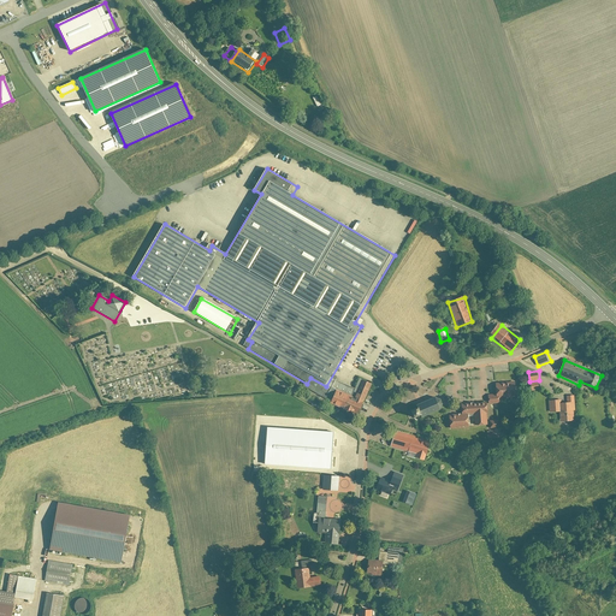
[(335,406),(361,418),(374,386),(360,380),(354,394),(342,389),(335,406)]
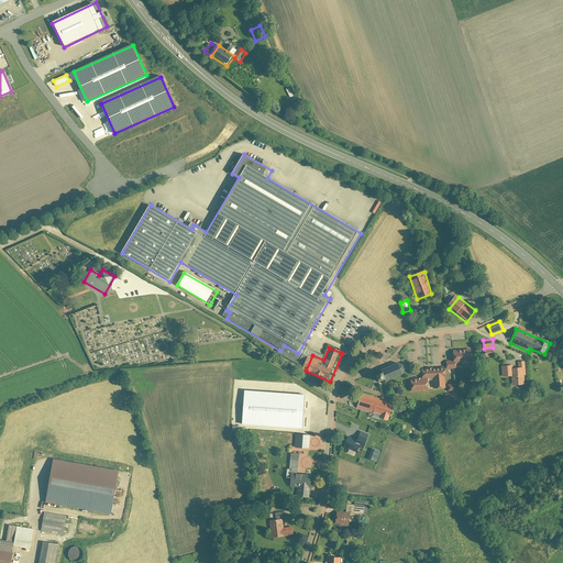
[(453,350),(454,363),(473,362),(473,349),(453,350)]
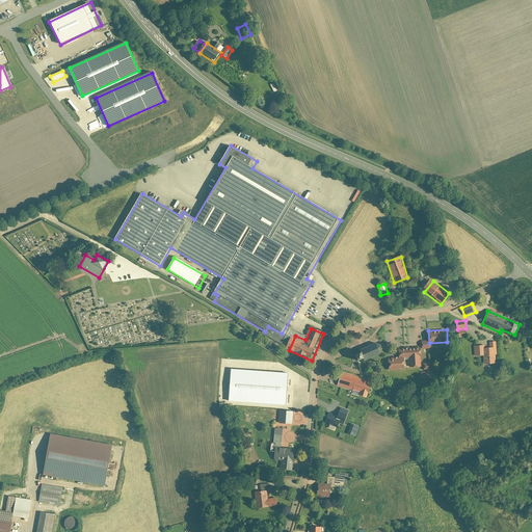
[(354,351),(358,362),(382,353),(379,342),(354,351)]
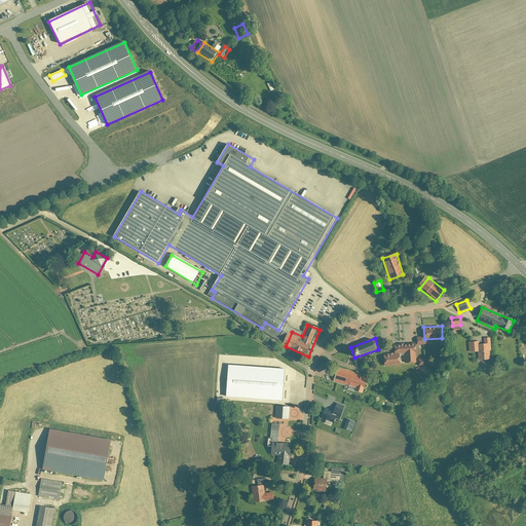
[(467,342),(468,354),(479,353),(480,363),(492,362),(491,344),(485,345),(481,345),(481,342),(467,342)]
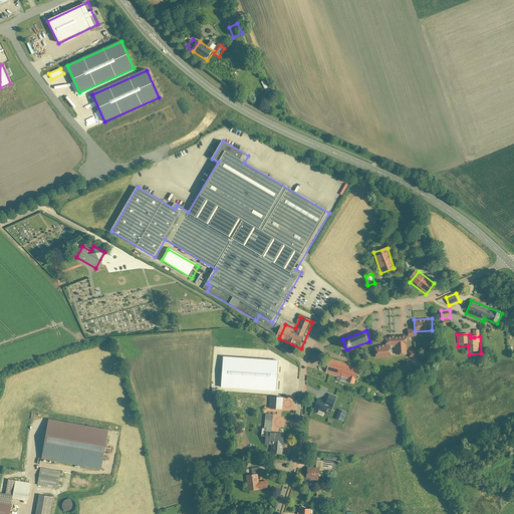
[(386,345),(397,345),(398,355),(408,355),(408,344),(409,344),(409,336),(384,337),(386,345)]
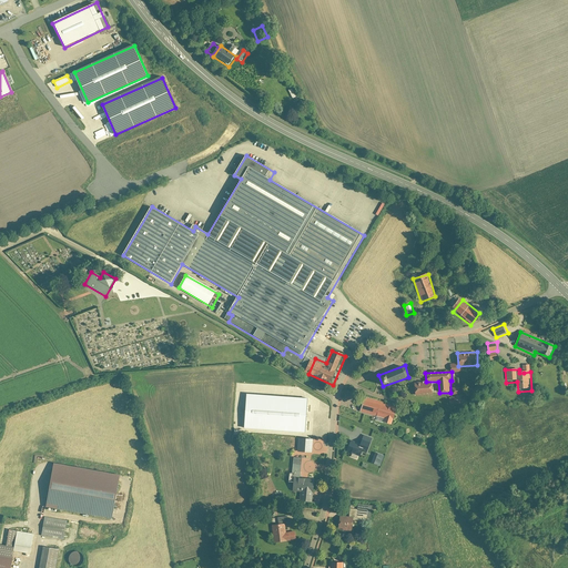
[(415,384),(416,396),(434,395),(433,383),(415,384)]
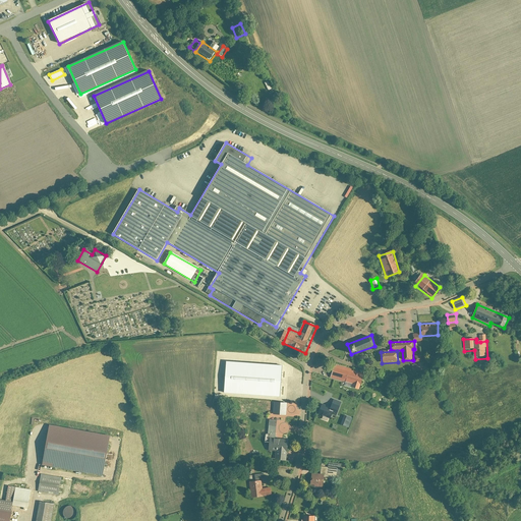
[(227,363),(225,393),(280,396),(282,367),(227,363)]
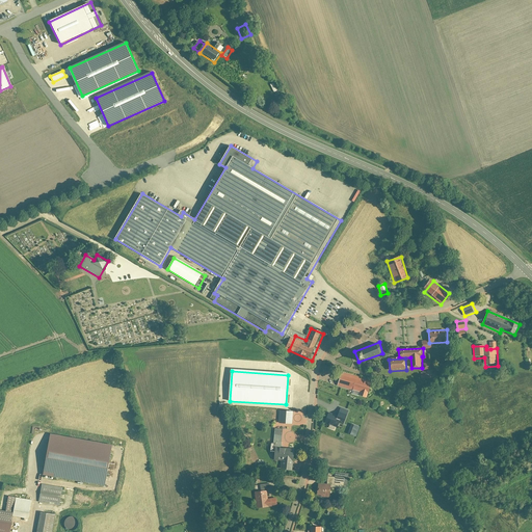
[(342,371),(336,388),(358,395),(356,399),(365,402),(372,380),(342,371)]
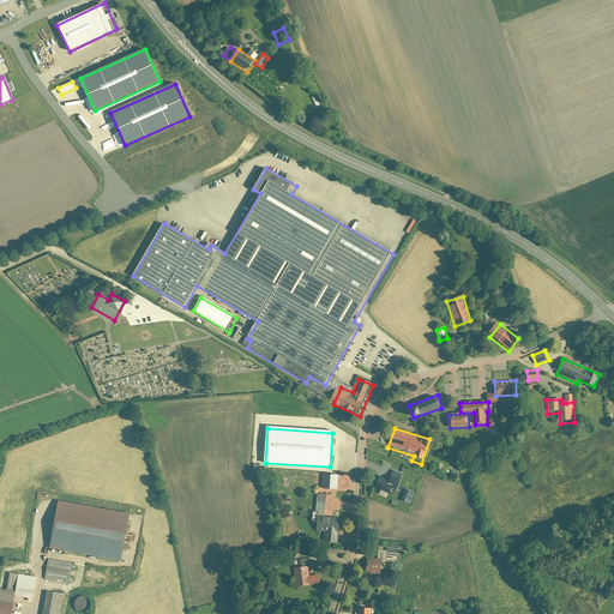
[(378,476),(374,487),(390,493),(391,488),(397,491),(403,475),(393,471),(389,481),(378,476)]
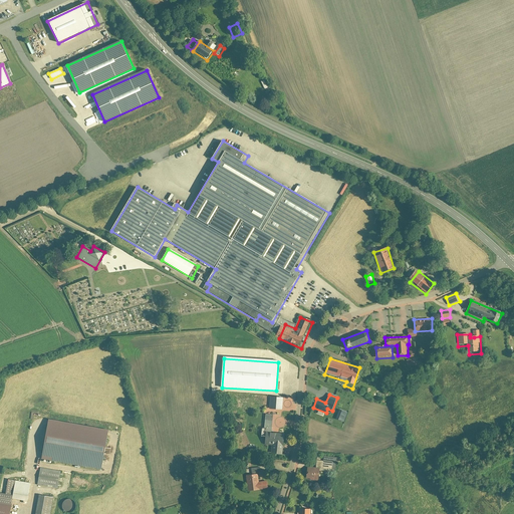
[(270,397),(270,410),(281,410),(282,398),(270,397)]
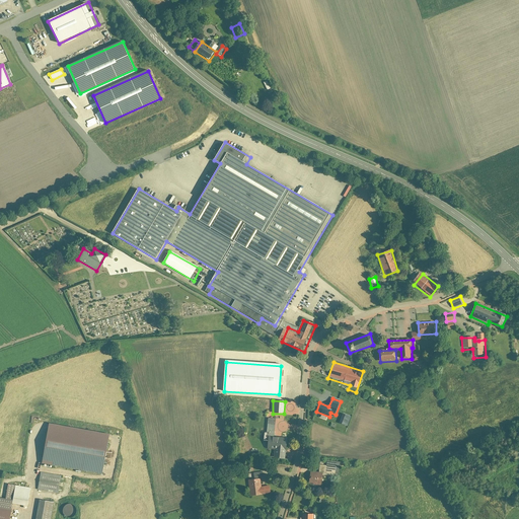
[(49,425),(43,463),(101,473),(108,435),(49,425)]
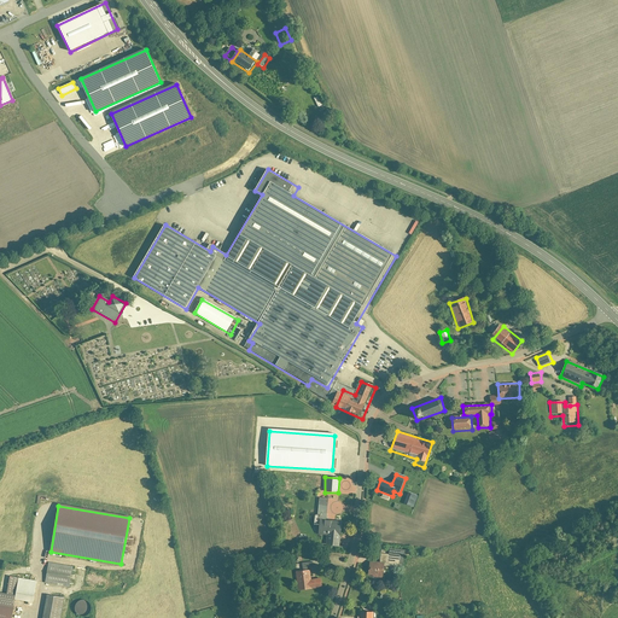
[(327,508),(319,507),(315,535),(340,537),(342,520),(326,519),(327,508)]
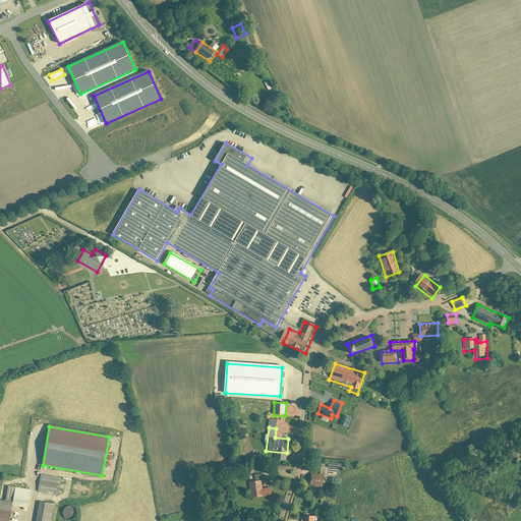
[(338,468),(323,465),(321,475),(337,477),(338,468)]
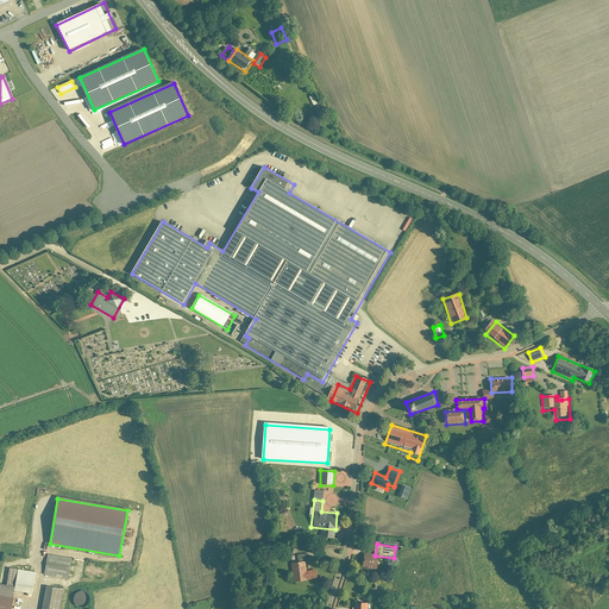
[(365,554),(363,566),(378,569),(380,557),(365,554)]
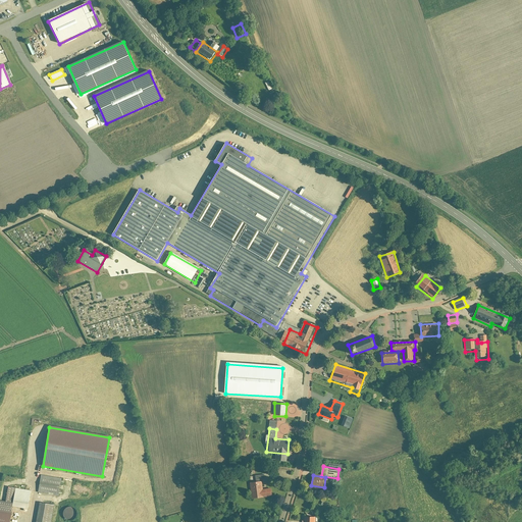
[(42,476),(39,492),(58,496),(61,479),(42,476)]
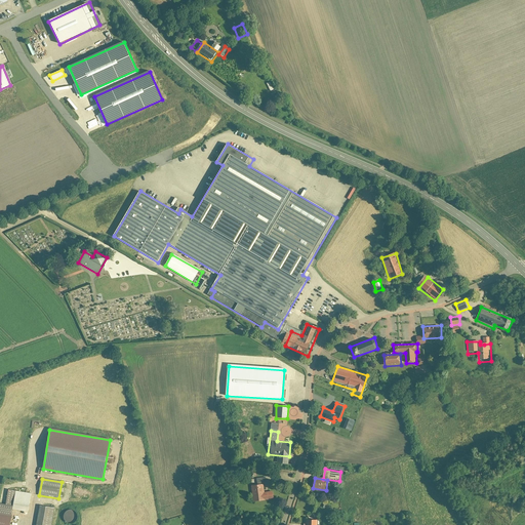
[(253,501),(264,500),(275,500),(275,492),(266,493),(265,485),(252,486),(253,501)]
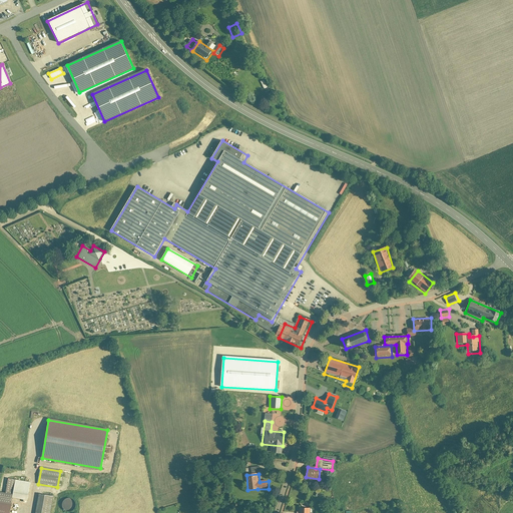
[(0,507),(12,510),(14,498),(28,500),(31,483),(17,480),(16,481),(9,479),(7,491),(0,489),(0,507)]
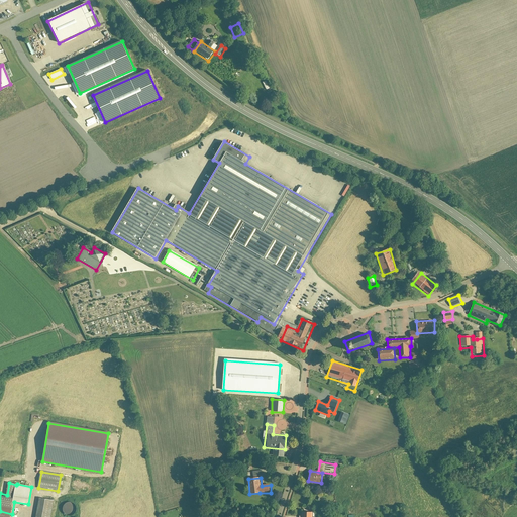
[(40,498),(36,516),(50,516),(54,501),(40,498)]
